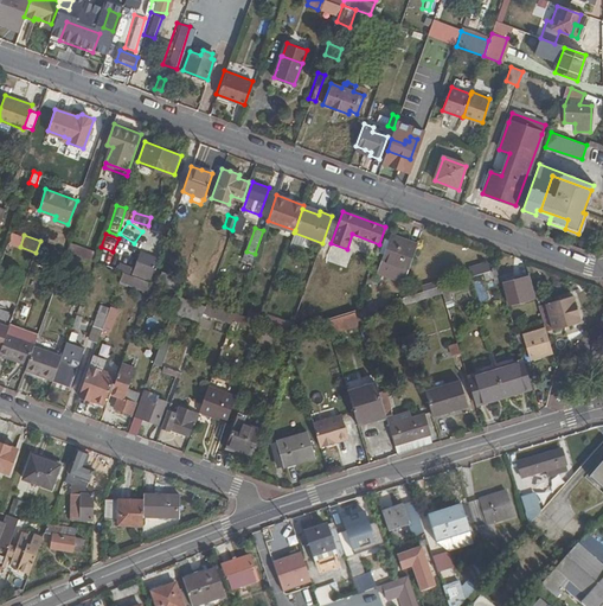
[(403,284),(417,244),(391,235),(377,274),(403,284)]
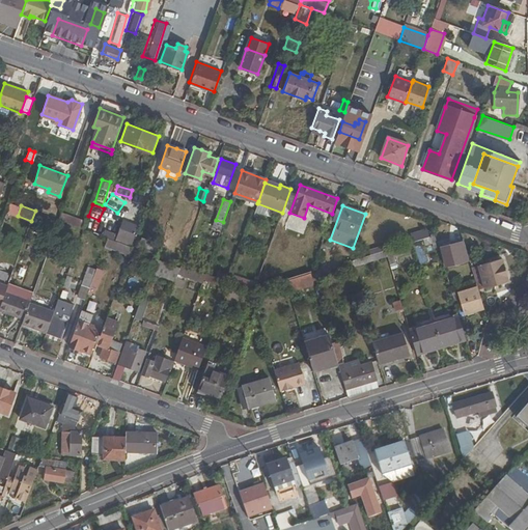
[(62,212),(59,220),(73,224),(76,216),(62,212)]
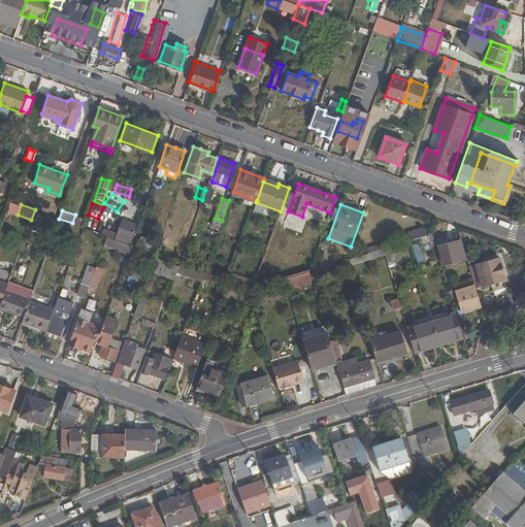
[(302,217),(288,211),(287,217),(300,222),(302,217)]
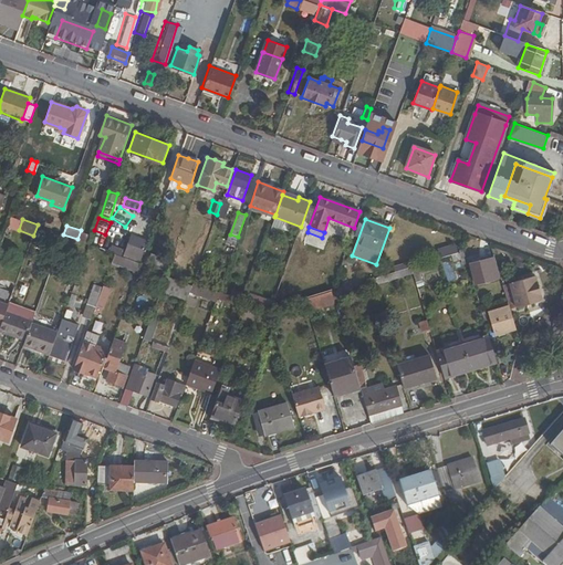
[(81,230),(77,239),(89,243),(92,234),(81,230)]
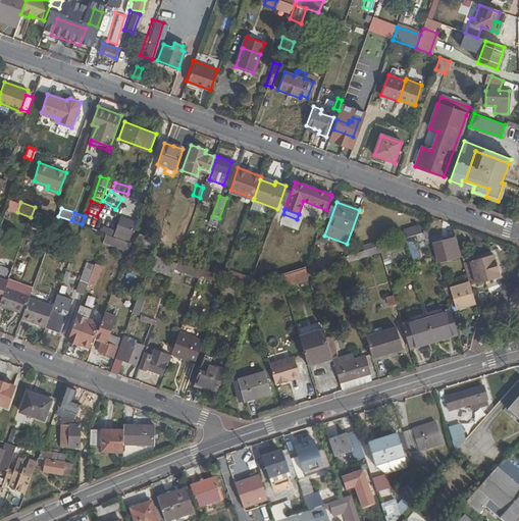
[(405,239),(420,233),(419,226),(404,230),(405,239)]
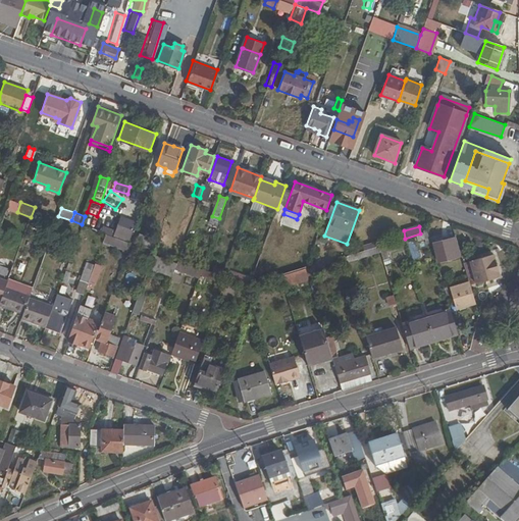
[(130,242),(106,233),(103,241),(126,249),(130,242)]
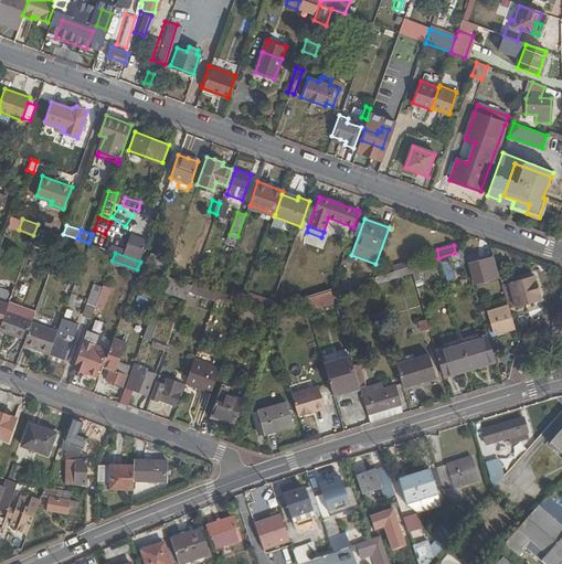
[(168,259),(151,253),(147,263),(165,268),(168,259)]
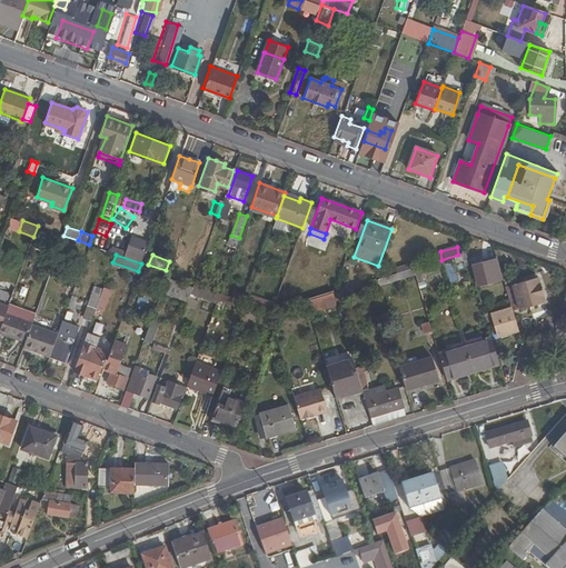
[(496,279),(489,260),(472,266),(478,285),(496,279)]
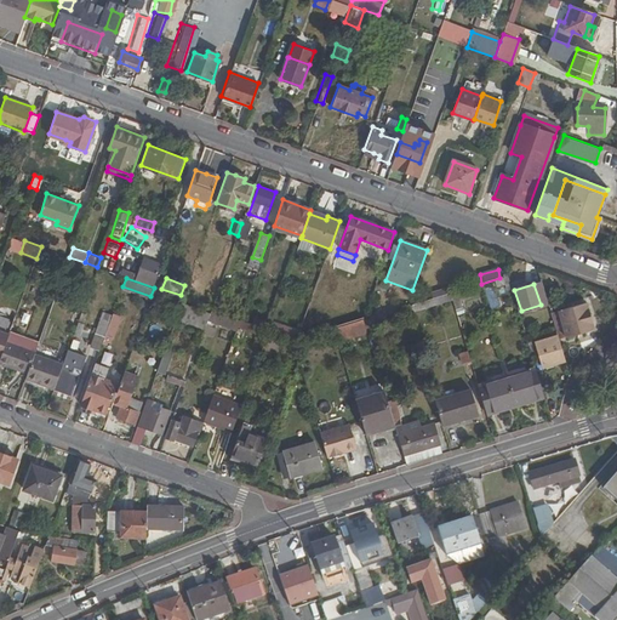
[(452,301),(455,308),(461,307),(460,300),(473,296),(470,288),(450,294),(452,300),(452,301)]
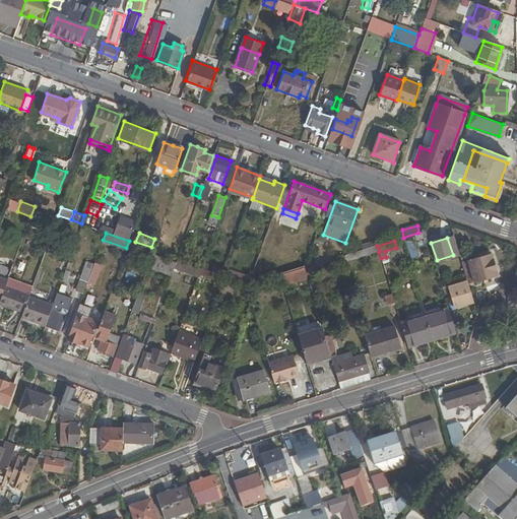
[(153,250),(160,253),(163,245),(155,243),(153,250)]
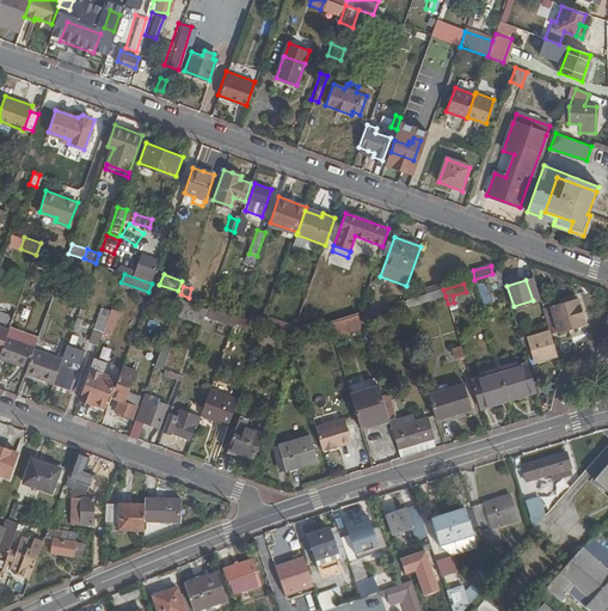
[(417,305),(446,297),(446,295),(443,289),(415,298),(417,305)]
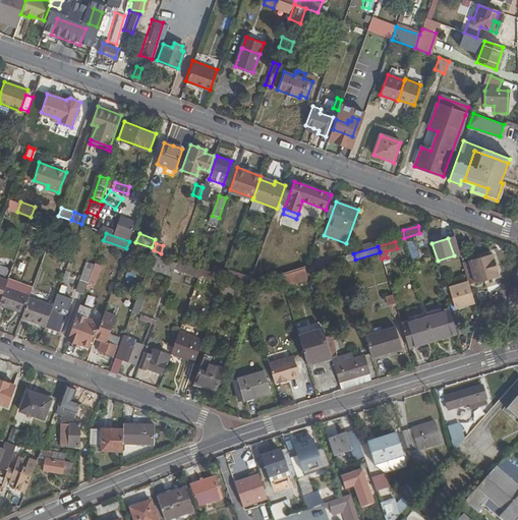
[(60,251),(54,268),(60,270),(66,253),(60,251)]
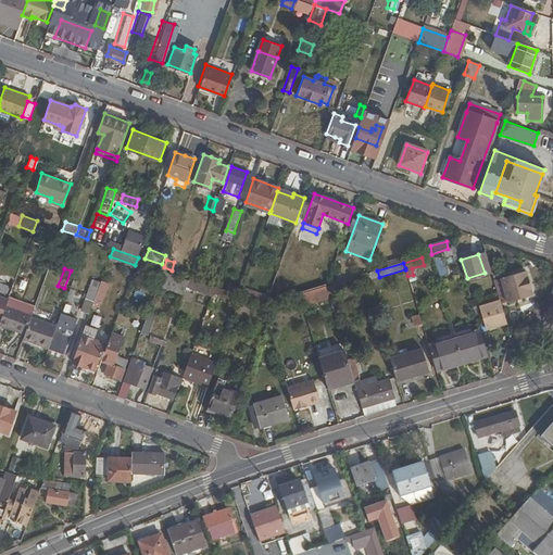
[(187,286),(189,280),(166,272),(161,286),(184,293),(187,286)]
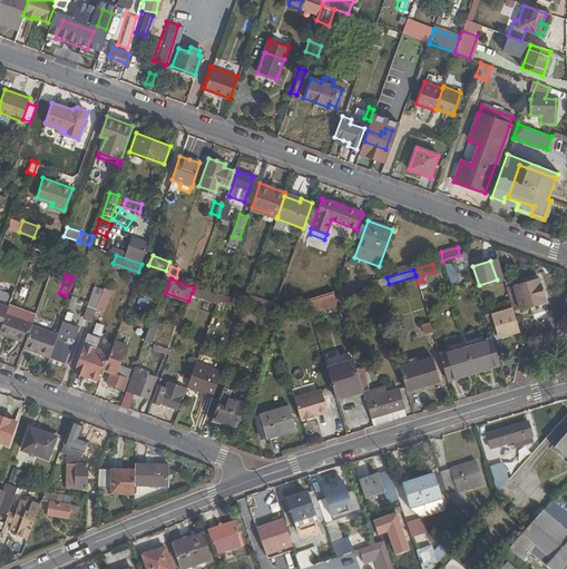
[(545,302),(538,280),(512,286),(519,310),(545,302)]
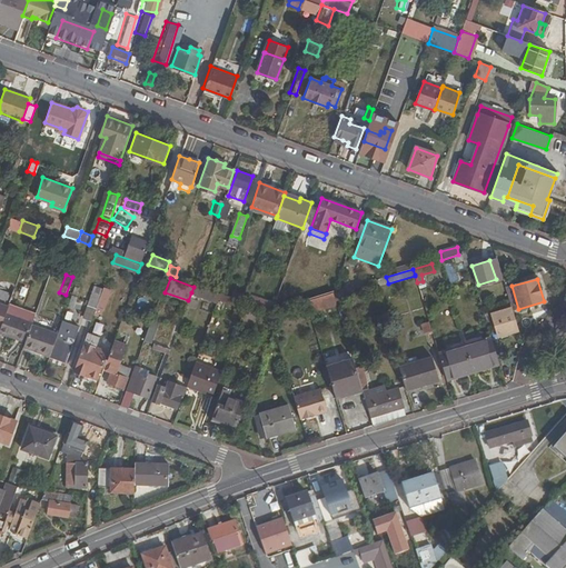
[(102,287),(93,284),(87,304),(96,306),(102,287)]
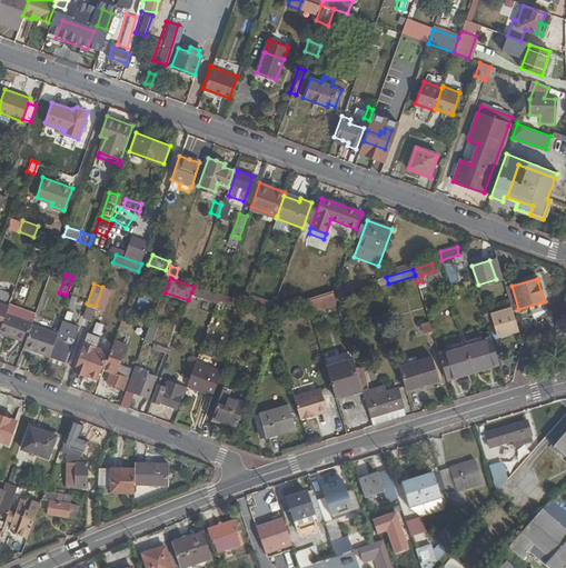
[(218,299),(220,292),(195,284),(194,287),(191,292),(217,302),(218,299)]
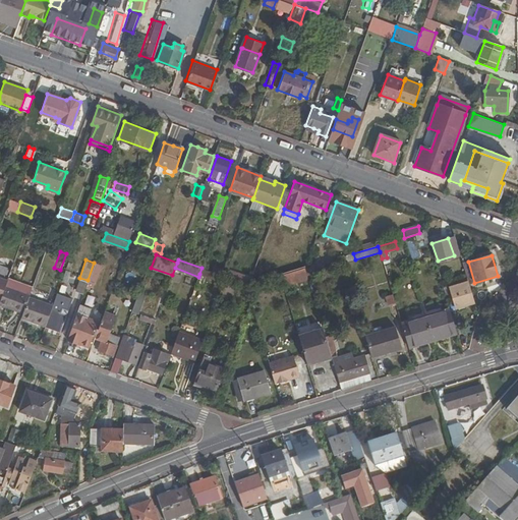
[(211,272),(202,268),(199,274),(216,280),(218,274),(216,273),(211,272)]
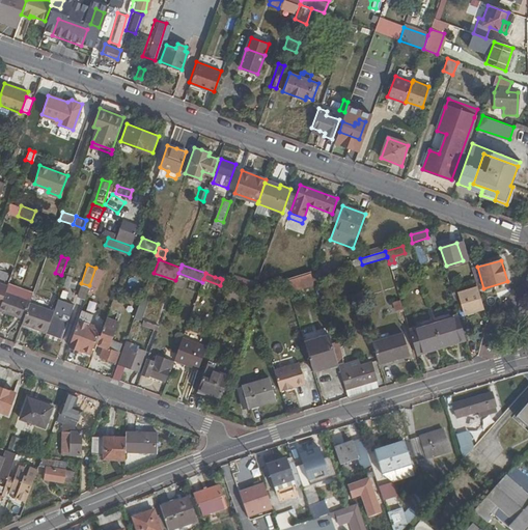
[(314,284),(311,273),(285,281),(289,291),(314,284)]
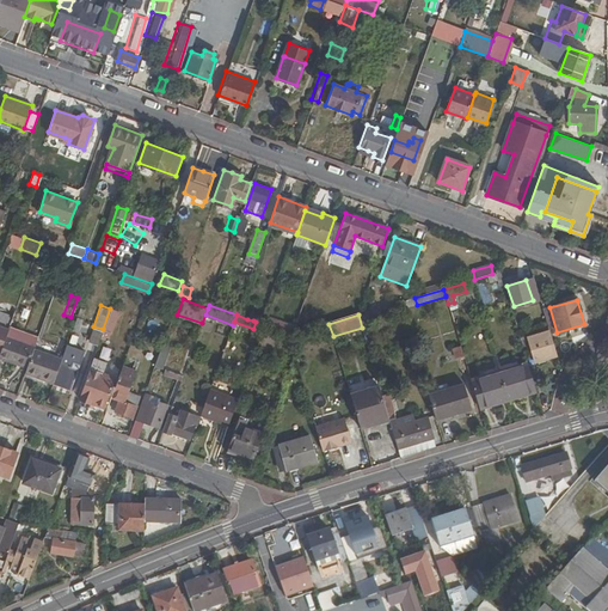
[(85,318),(79,316),(74,329),(80,330),(85,318)]
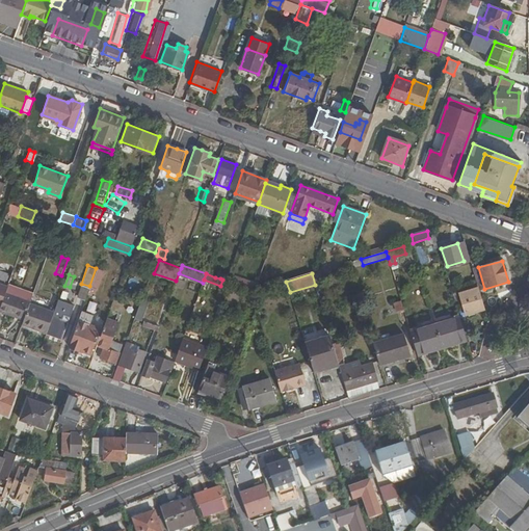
[(235,277),(233,284),(245,288),(247,282),(235,277)]
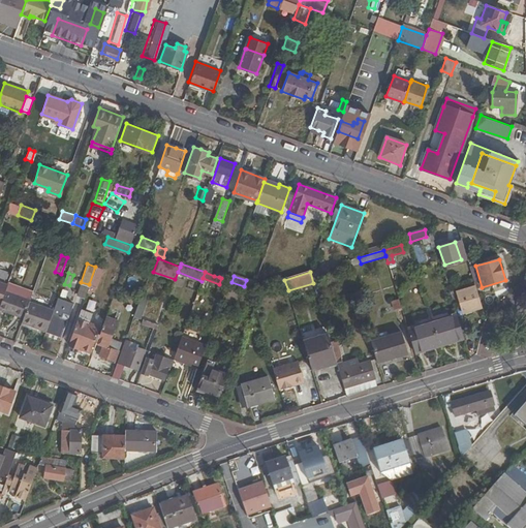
[(0,303),(1,304),(6,290),(8,283),(0,280),(0,303)]
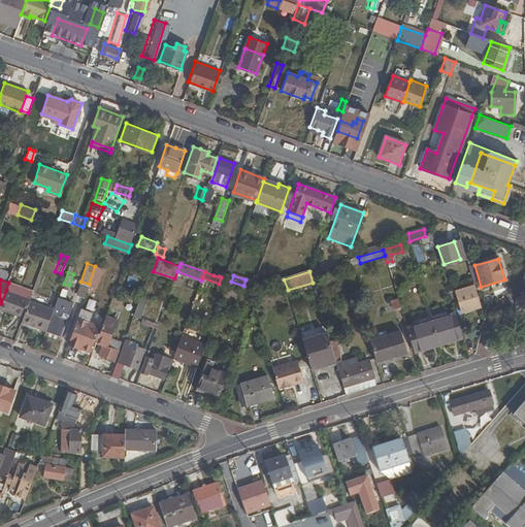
[(461,314),(481,307),(473,287),(456,292),(461,314)]
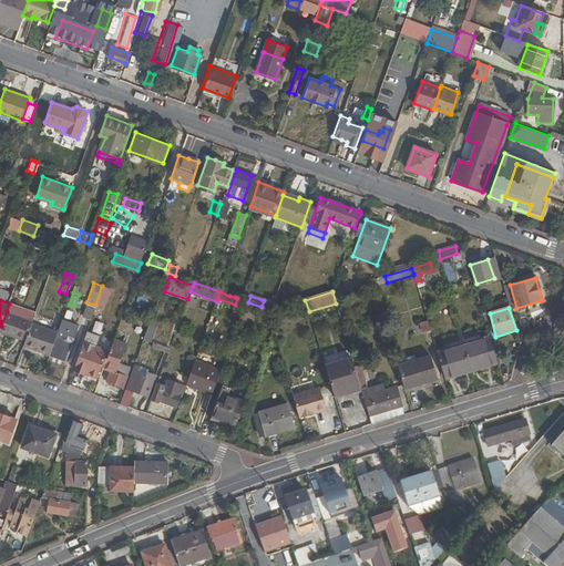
[(1,326),(0,330),(17,337),(18,333),(28,337),(32,322),(33,321),(7,311),(1,326)]
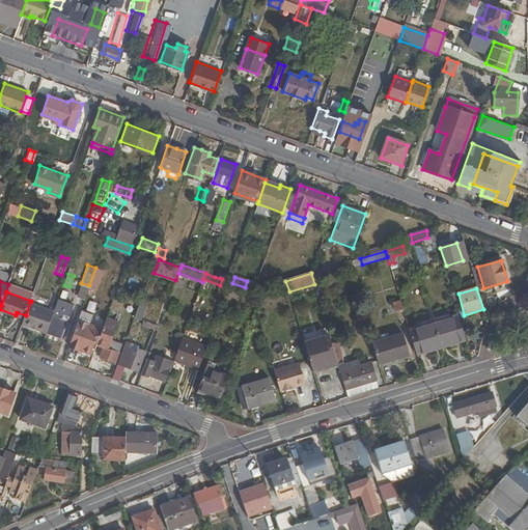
[(55,311),(48,330),(62,335),(63,335),(68,321),(62,318),(64,313),(71,315),(75,303),(60,297),(55,311)]
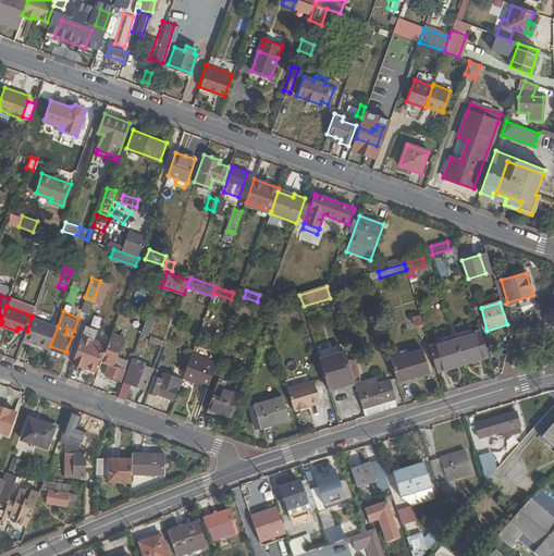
[(86,321),(96,324),(99,317),(88,313),(86,321)]
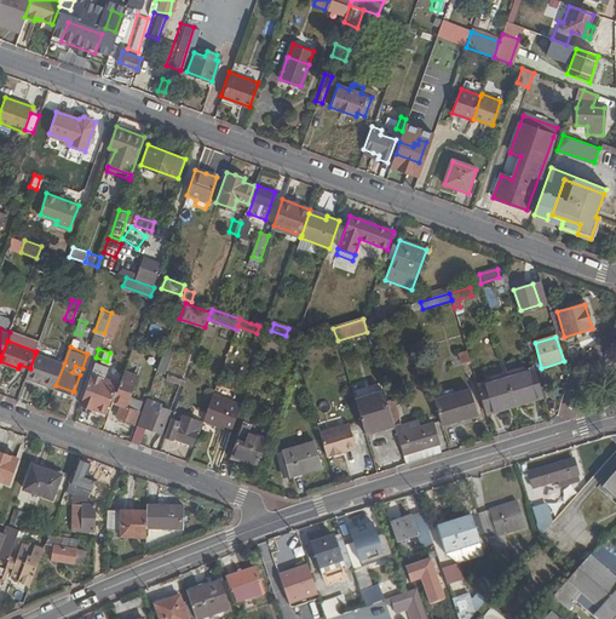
[(461,361),(470,360),(467,350),(459,353),(461,361)]
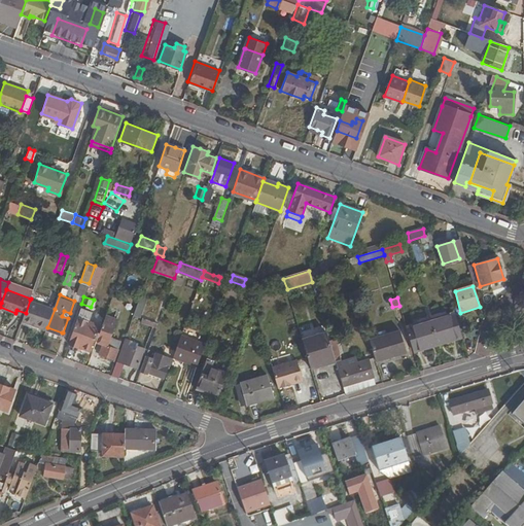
[(144,301),(139,299),(133,314),(139,316),(144,301)]
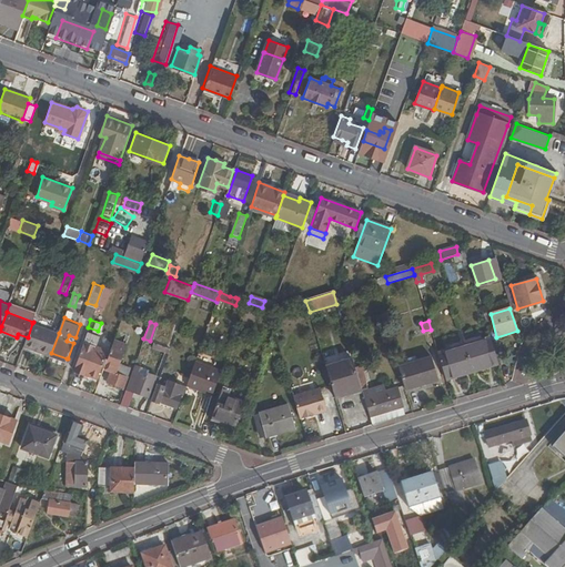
[(27,341),(24,346),(51,355),(51,353),(59,333),(32,323),(28,337),(27,341)]
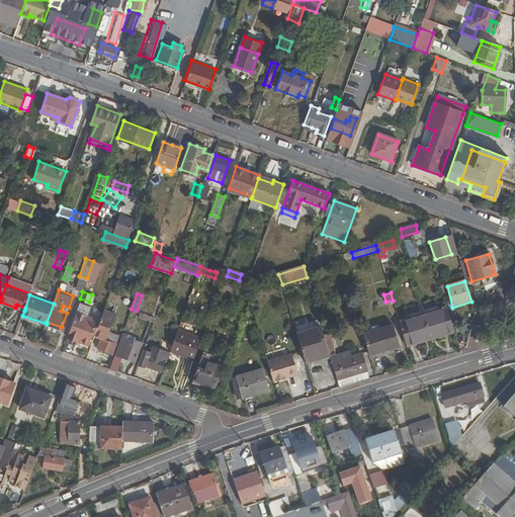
[(429,336),(453,329),(446,308),(423,315),(429,336)]
